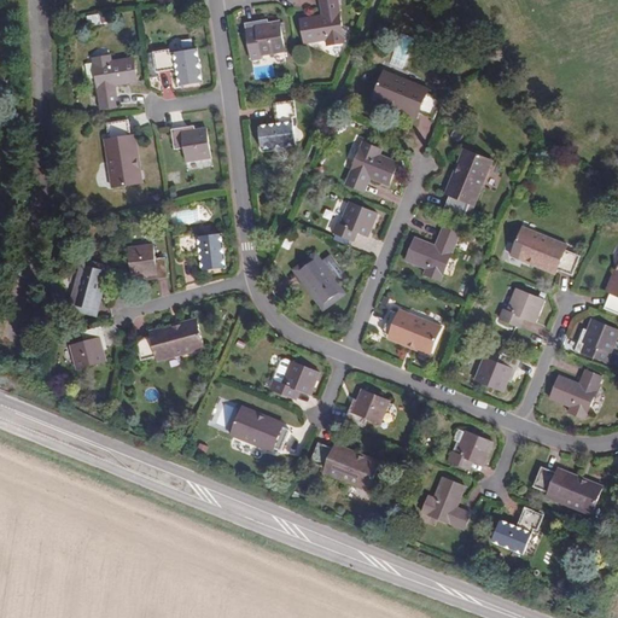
[(337,0),(320,0),(322,15),(301,18),(304,41),(326,39),(327,45),(344,42),(337,0)]
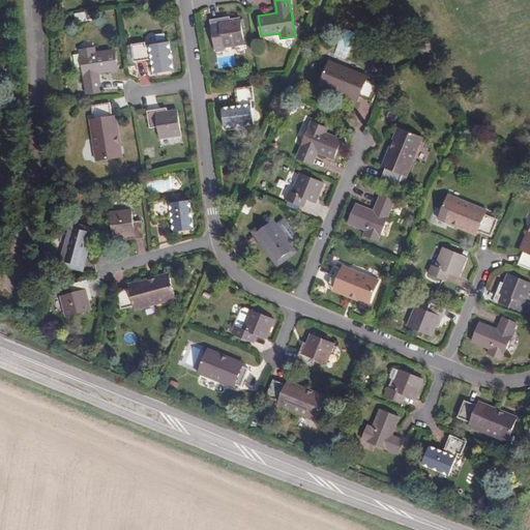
[(85,12),(77,13),(79,22),(86,21),(85,12)]
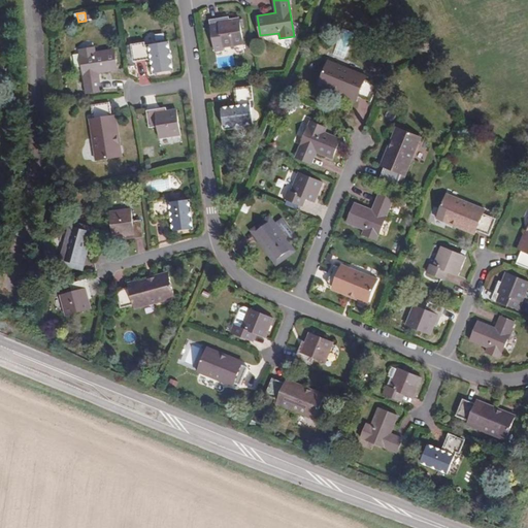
[(229,17),(210,20),(213,36),(221,35),(223,46),(243,43),(240,19),(229,20),(229,17)]
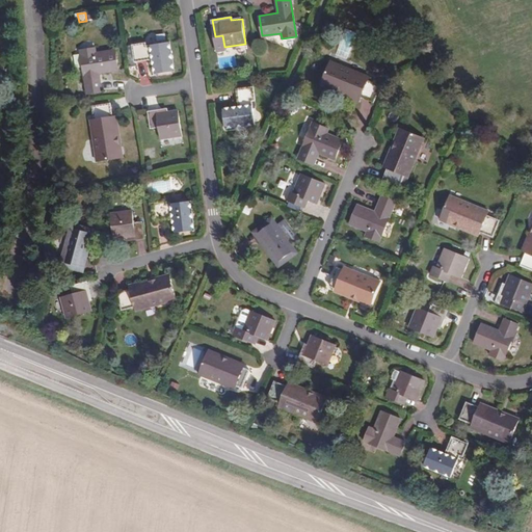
[(343,37),(340,52),(349,55),(353,40),(343,37)]
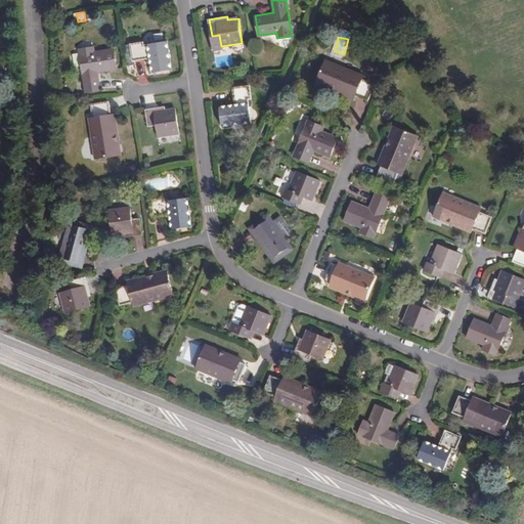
[(143,42),(130,43),(132,60),(150,58),(153,72),(171,70),(168,42),(143,45),(143,42)]
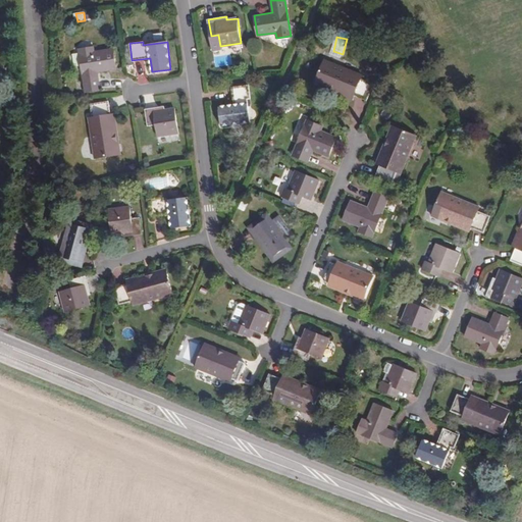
[(94,47),(80,49),(87,91),(100,89),(98,72),(116,69),(113,49),(95,51),(94,47)]
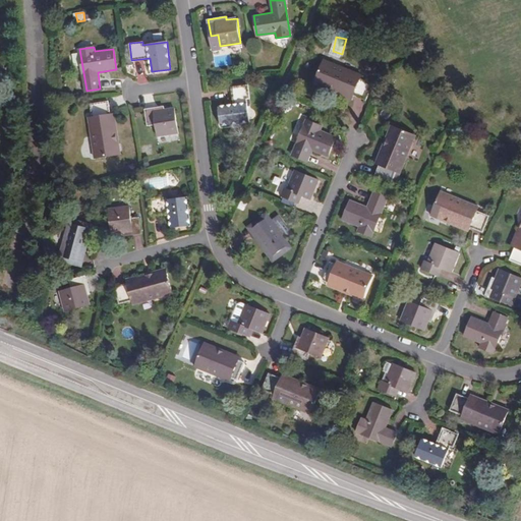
[(327,60),(342,66),(345,59),(339,57),(330,53),(327,60)]
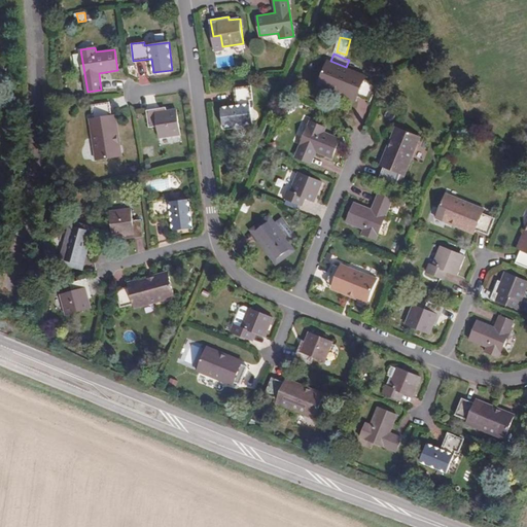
[(366,76),(346,67),(330,61),(329,60),(319,84),(331,90),(334,86),(358,98),(358,97),(371,102),(378,85),(365,80),(366,76)]
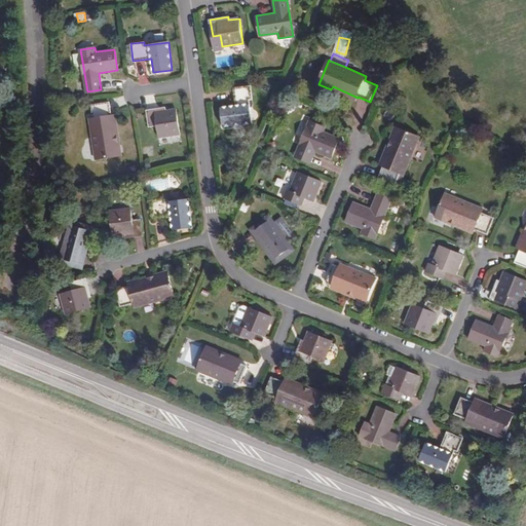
[(250,84),(232,86),(235,104),(220,105),(223,124),(251,121),(248,98),(252,98),(250,84)]
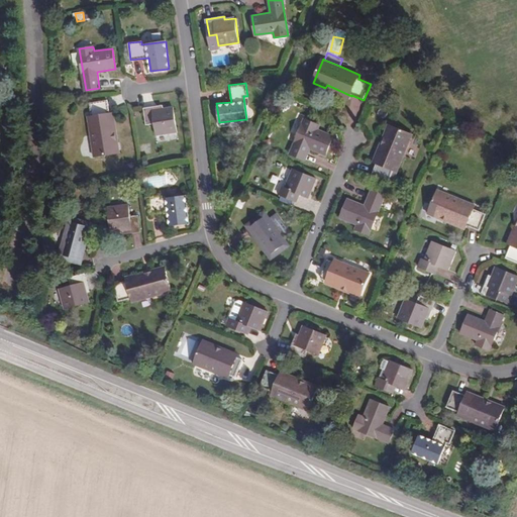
[(349,99),(351,96),(327,85),(325,88),(349,99)]
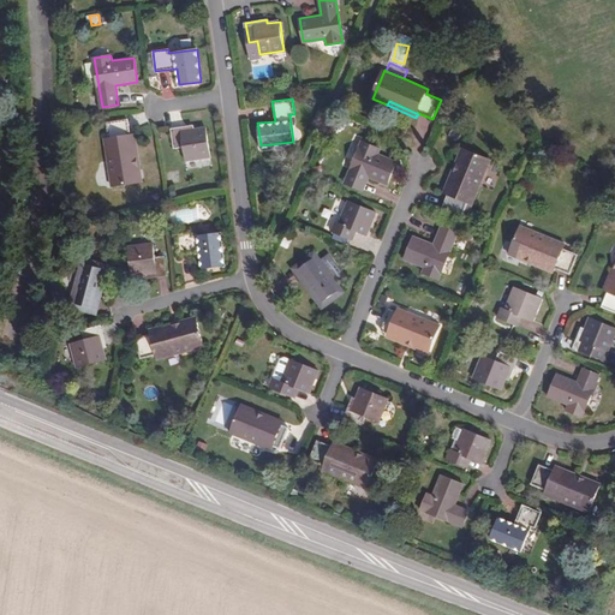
[(142,181),(139,167),(135,167),(131,135),(130,135),(127,119),(107,121),(109,138),(106,138),(112,185),(142,181)]
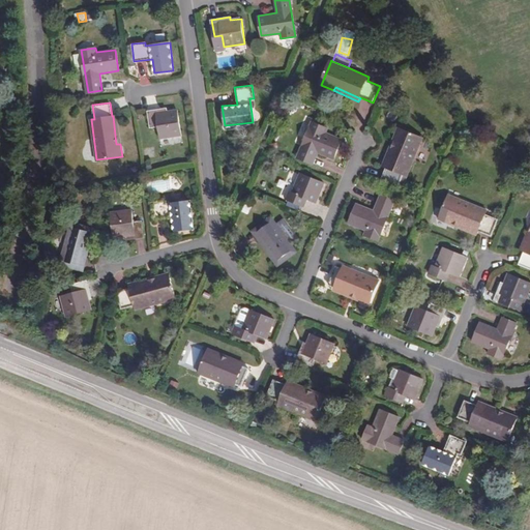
[(167,109),(148,111),(150,128),(158,127),(160,138),(180,136),(178,110),(167,111),(167,109)]
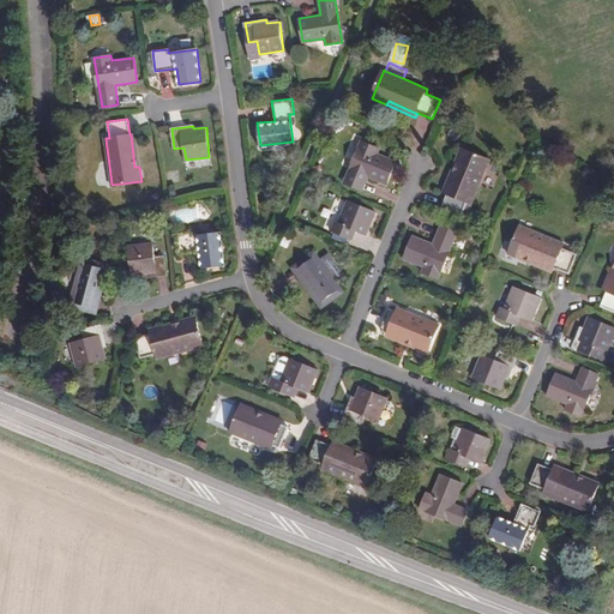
[(379,148),(362,142),(345,182),(361,190),(367,176),(387,185),(397,162),(377,154),(379,148)]
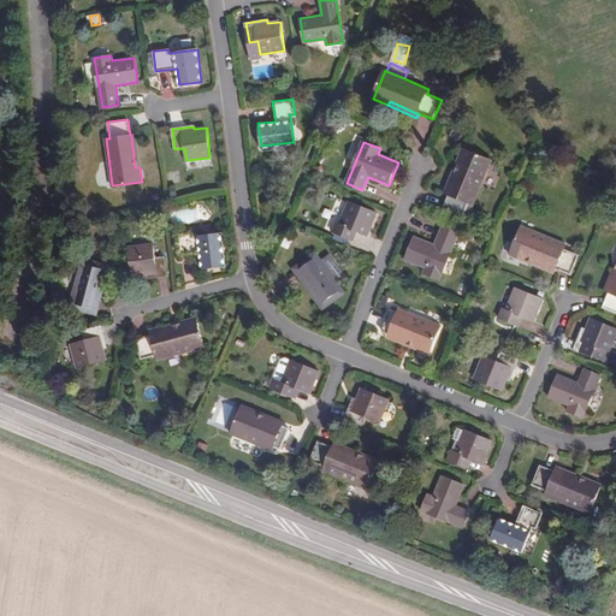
[(462,166),(450,195),(444,211),(468,220),(493,161),(465,149),(458,164),(462,166)]
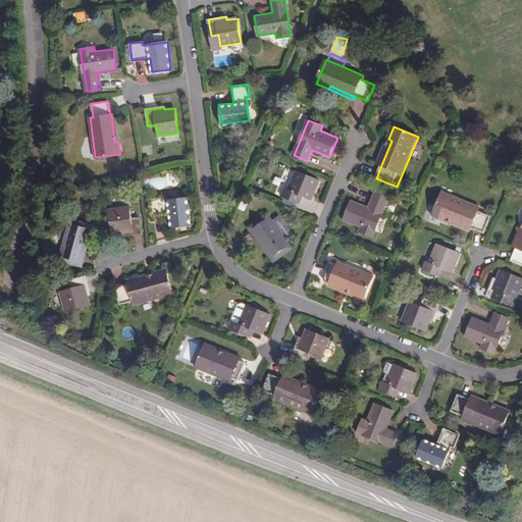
[(378,163),(381,165),(392,141),(388,139),(378,163)]
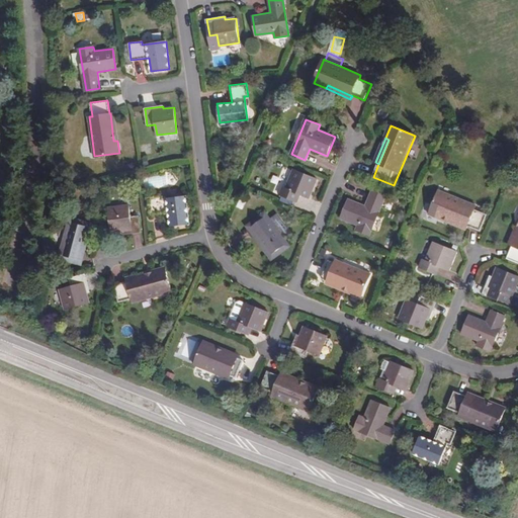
[(317,180),(294,171),(286,189),(283,188),(280,195),(294,200),(297,194),(309,199),(317,180)]
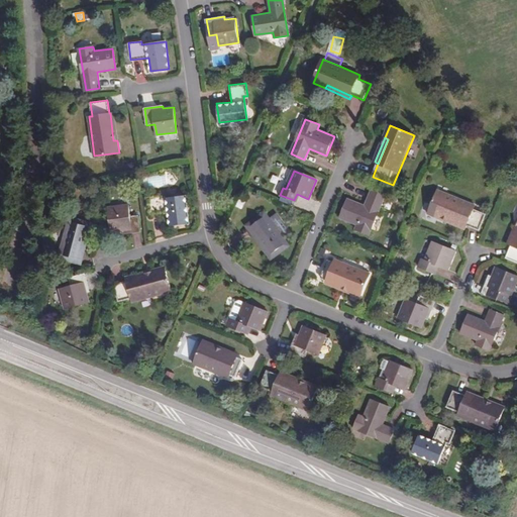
[(386,195),(373,189),(366,205),(348,199),(340,217),(357,224),(356,229),(370,235),(386,195)]
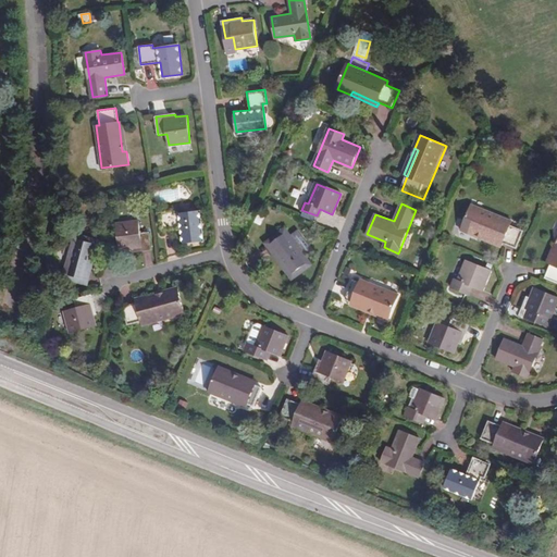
[(475,233),(503,244),(503,243),(516,248),(522,231),(509,225),(511,221),(471,205),(460,231),(474,236),(475,233)]
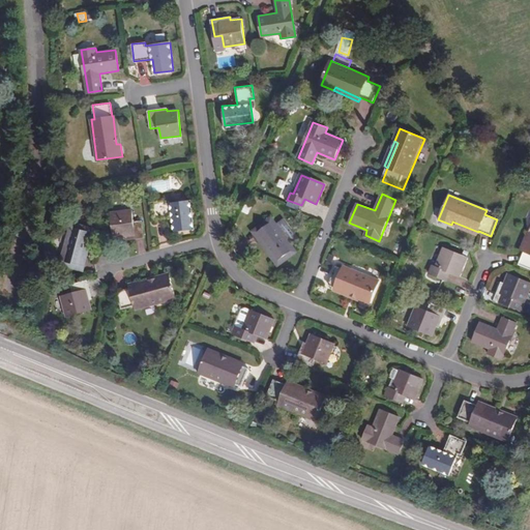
[(166,200),(153,201),(155,218),(173,217),(175,231),(194,229),(190,201),(166,204),(166,200)]
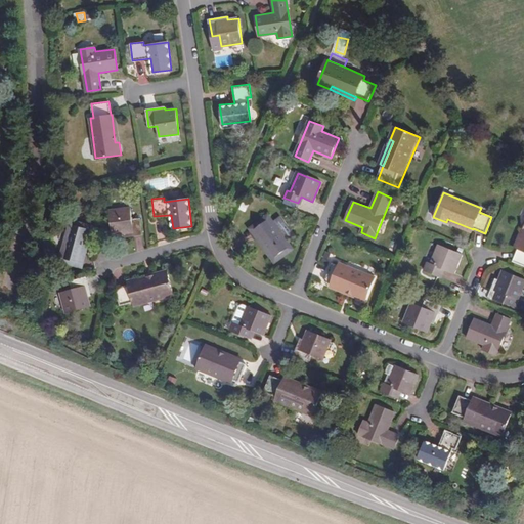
[(130,207),(108,209),(112,233),(123,232),(123,235),(141,233),(139,216),(131,217),(130,207)]
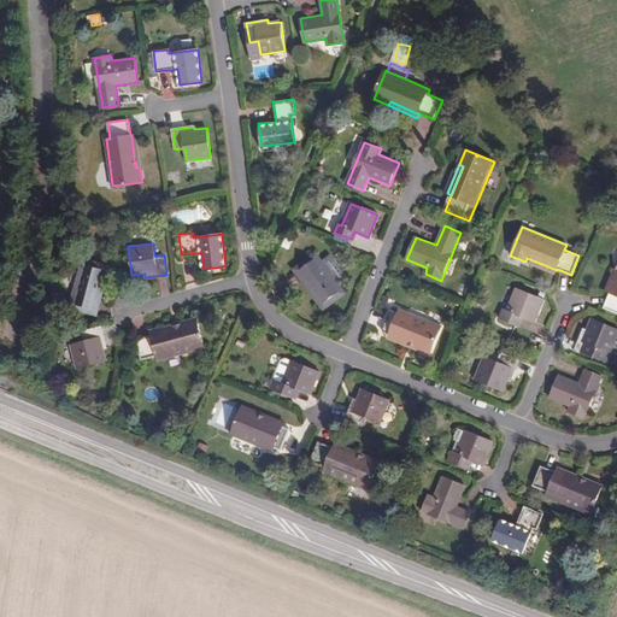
[(342,293),(315,256),(295,270),(323,306),(342,293)]
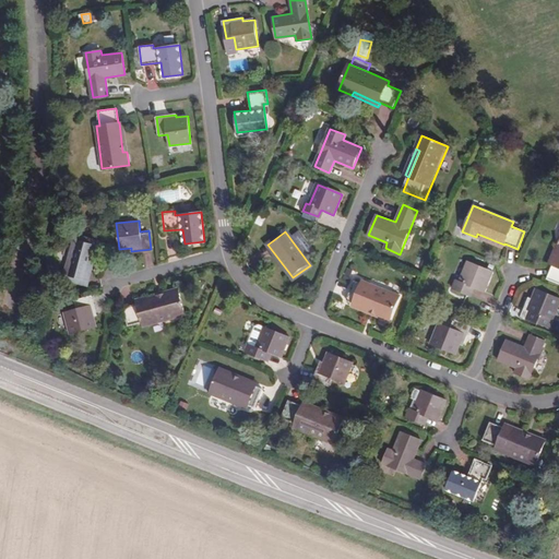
[(502,249),(504,245),(477,234),(476,237),(502,249)]
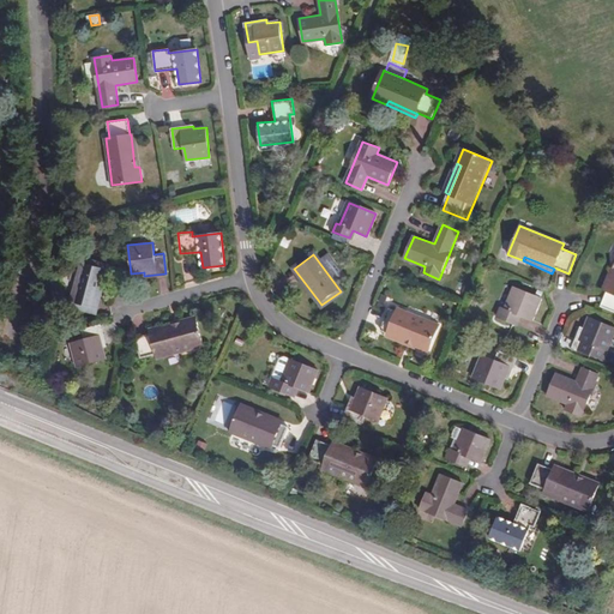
[(106,265),(83,259),(71,304),(94,309),(106,265)]
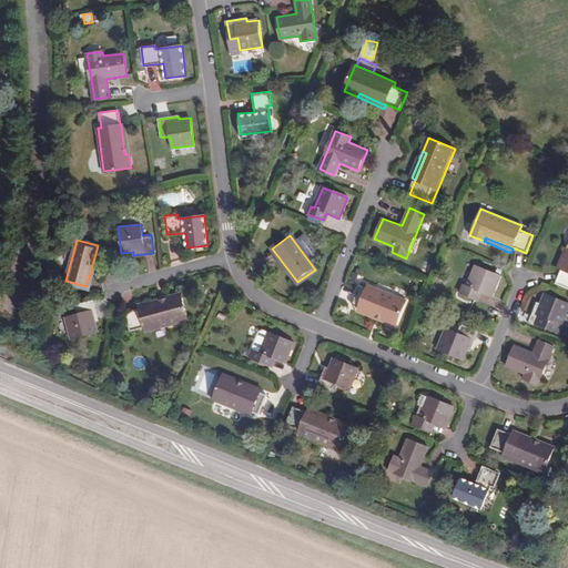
[(567,243),(557,269),(560,270),(567,252),(567,243)]
